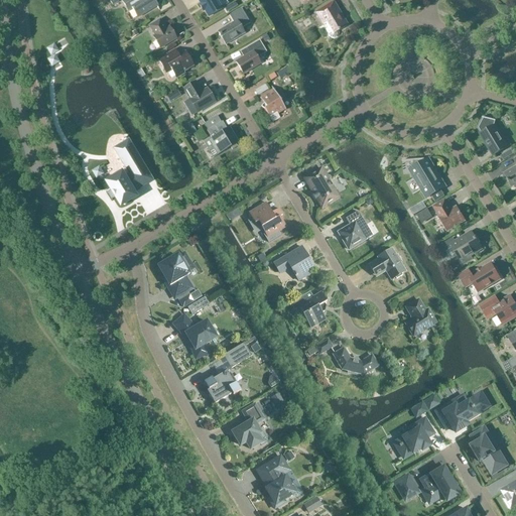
[(122,0),(128,11),(132,9),(138,18),(156,6),(159,11),(153,0),(122,0)]
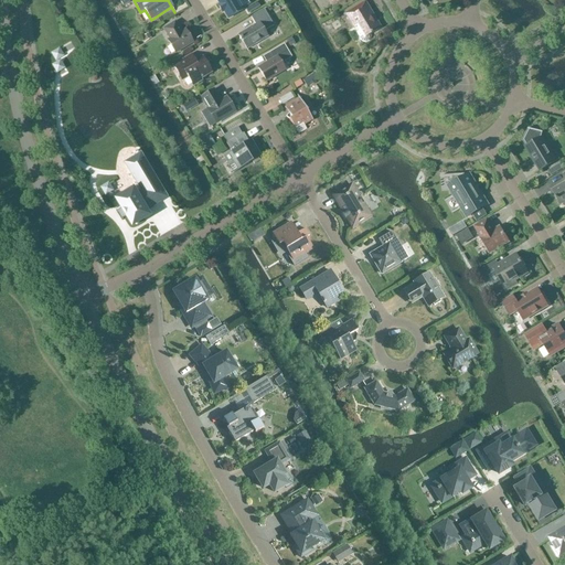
[(216,0),(220,4),(217,7),(222,13),(224,12),(228,19),(244,10),(237,0),(216,0)]
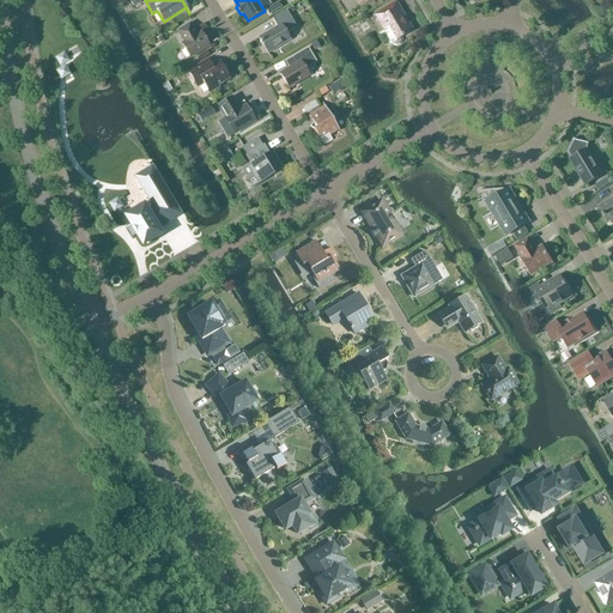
[(413,31),(396,2),(375,16),(392,44),(394,46),(396,46),(399,44),(400,42),(399,40),(413,31)]
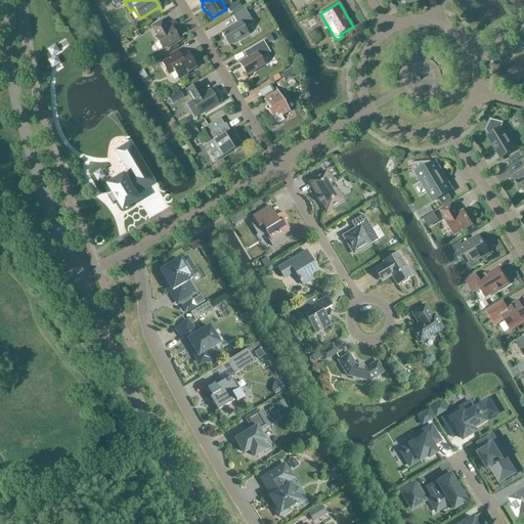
[(236,24),(221,33),(229,46),(249,35),(246,30),(254,24),(245,9),(232,16),(236,24)]
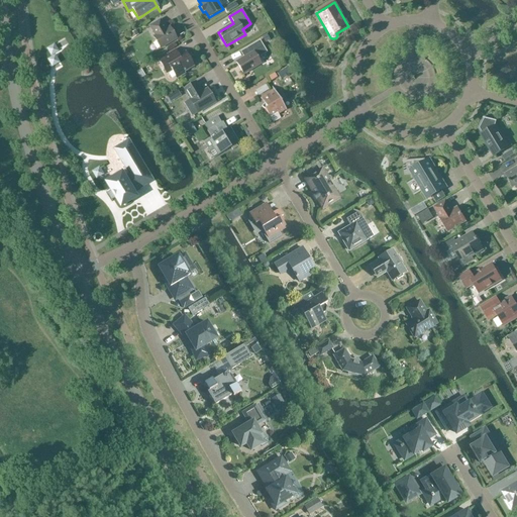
[(166,29),(161,20),(149,26),(154,36),(153,37),(161,49),(177,39),(170,27),(166,29)]
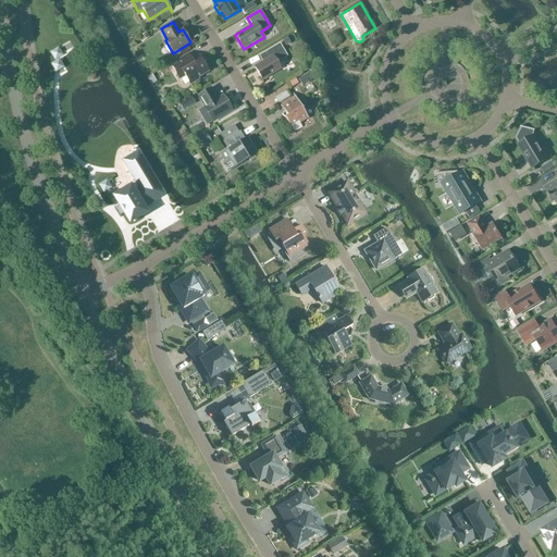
[(277,63),(287,57),(280,44),(263,54),(267,61),(255,67),(262,81),(281,69),(277,63)]
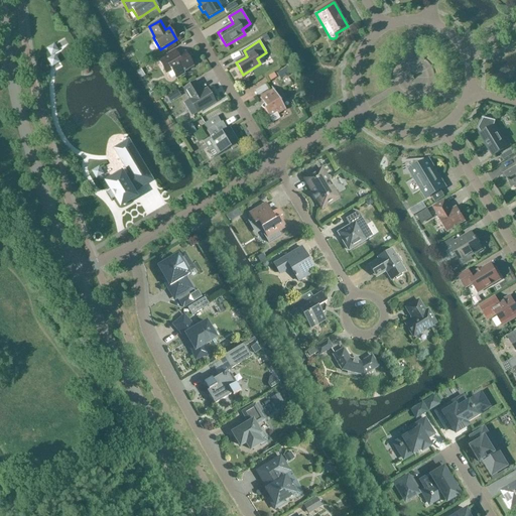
[(171,52),(158,60),(166,74),(171,70),(176,79),(184,74),(183,73),(194,67),(185,53),(175,58),(171,52)]
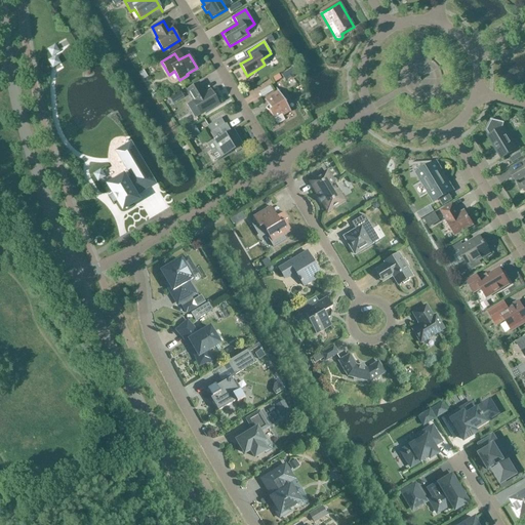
[(293,69),(282,75),(286,81),(289,80),(294,77),(293,77),(296,75),(293,69)]
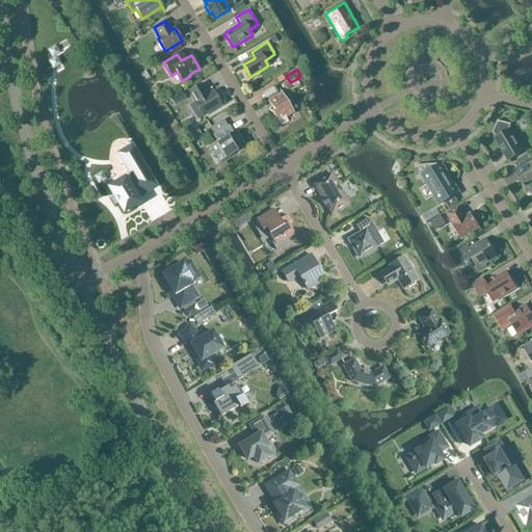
[(195,103),(190,107),(197,120),(221,105),(213,92),(208,96),(202,84),(189,92),(195,103)]
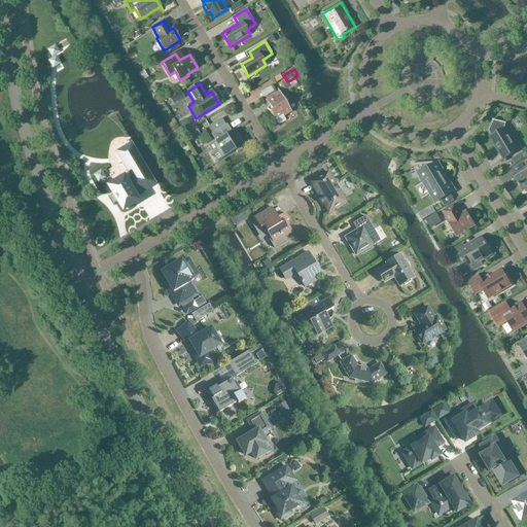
[(272,110),(270,111),(280,129),(280,128),(279,126),(286,120),(283,117),(291,112),(291,113),(292,112),(276,86),(275,86),(279,93),(266,101),(272,110)]
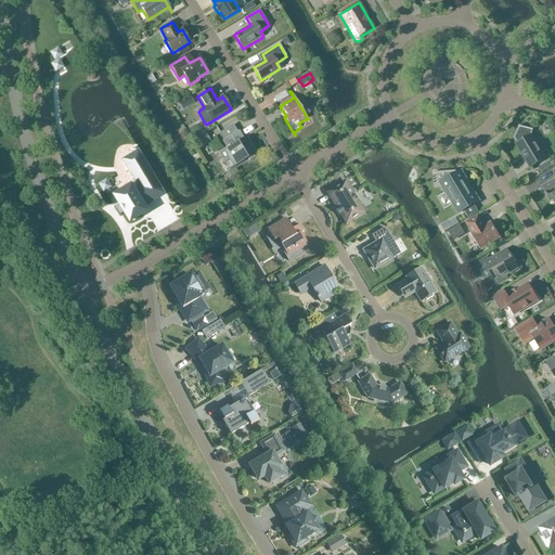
[(229,158),(234,167),(248,159),(249,162),(256,158),(252,152),(254,151),(249,143),(247,144),(240,131),(237,132),(233,125),(220,133),(223,140),(222,141),(232,156),(229,158)]
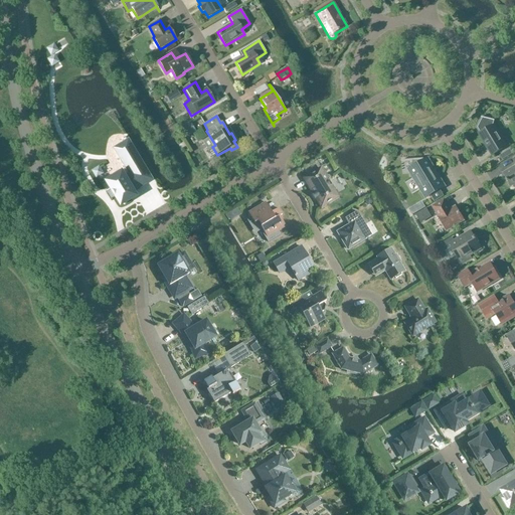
[(485,141),(484,142),(492,156),(506,148),(493,126),(495,121),(482,118),(483,119),(478,129),(485,141)]
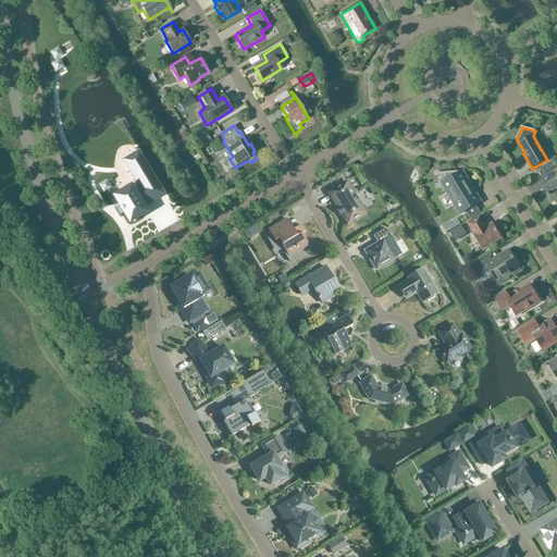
[(123,193),(114,197),(120,207),(119,207),(120,208),(120,209),(123,214),(123,213),(124,214),(125,214),(131,222),(135,222),(137,221),(138,218),(146,213),(143,207),(163,195),(155,182),(138,153),(125,161),(141,189),(135,194),(131,187),(128,188),(126,188),(124,189),(123,193)]
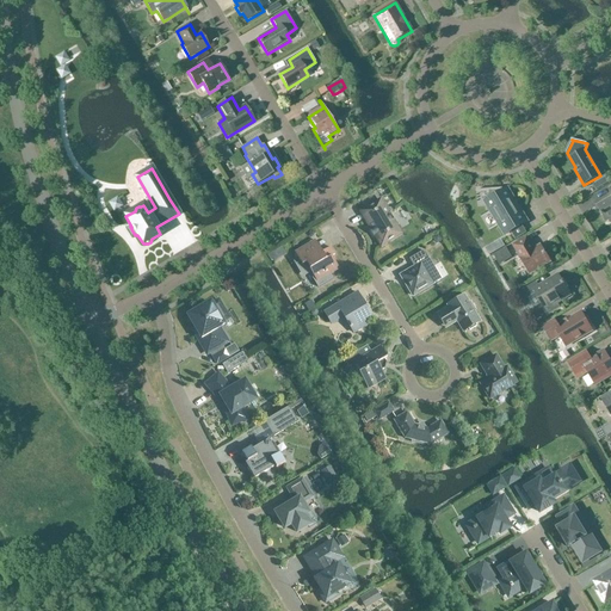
[(610,187),(610,189),(610,191),(610,197),(597,207),(606,222),(609,221),(610,223),(610,222),(610,187)]
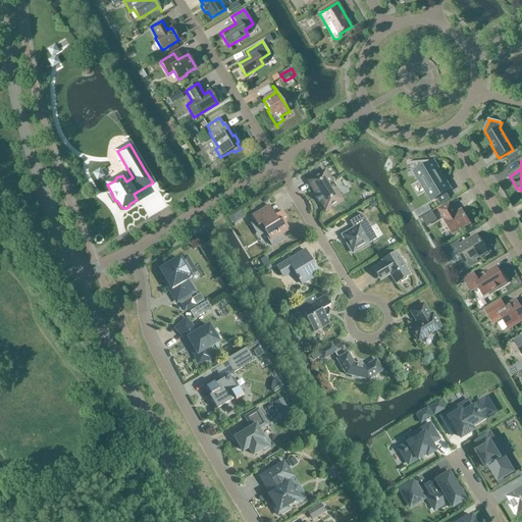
[(421,187),(426,192),(432,201),(450,190),(433,162),(429,164),(429,161),(407,163),(407,164),(418,163),(418,170),(415,172),(419,179),(421,187)]
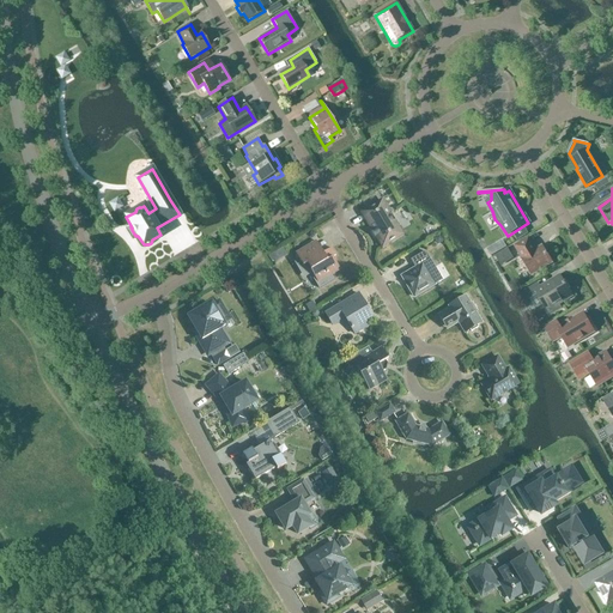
[(381,201),(363,213),(374,230),(371,231),(375,237),(377,236),(382,246),(401,235),(381,201)]
